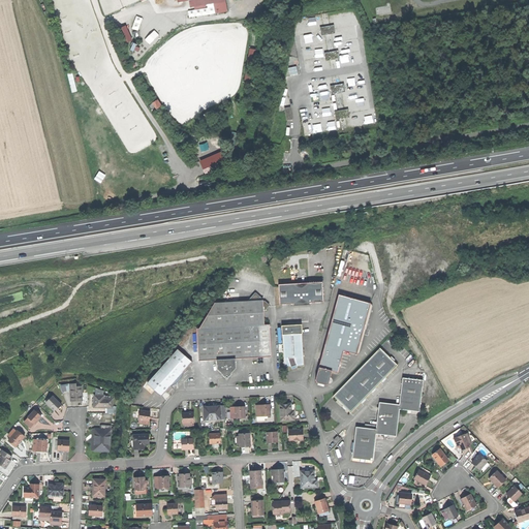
[(179,0),(180,1),(190,1),(190,6),(206,3),(205,0),(213,0),(216,12),(226,11),(224,0),(179,0)]
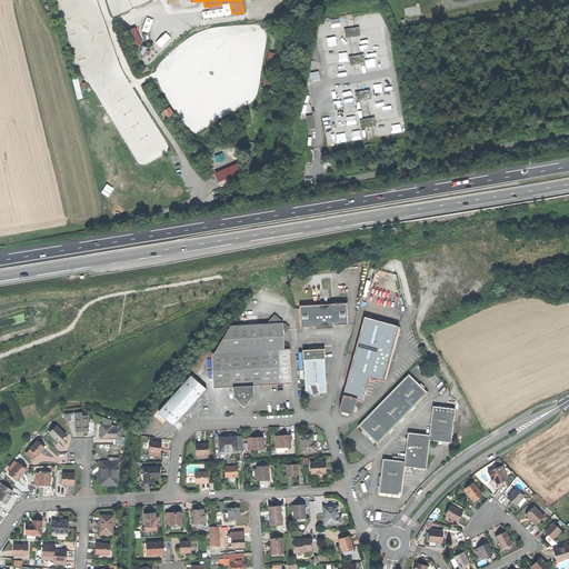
[(371,21),(369,13),(361,16),(363,23),(371,21)]
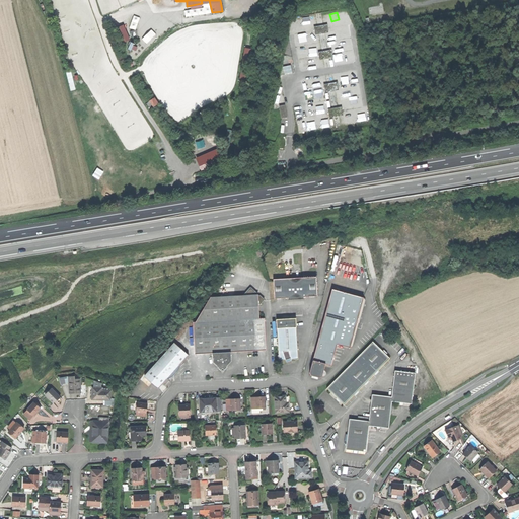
[(137,29),(141,17),(134,15),(130,27),(137,29)]
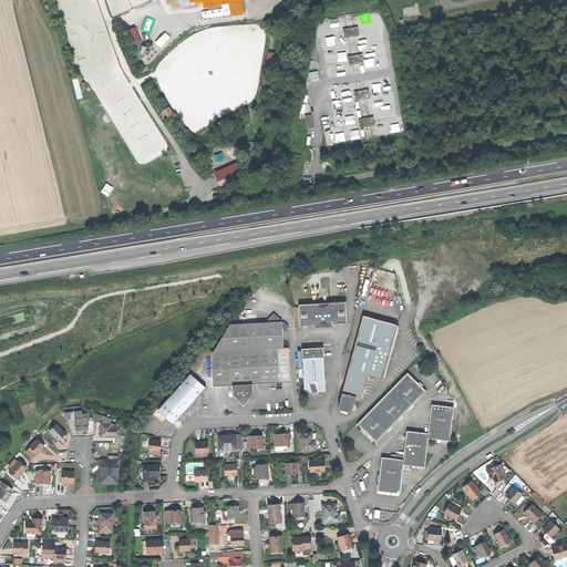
[(126,30),(134,47),(142,42),(134,27),(126,30)]
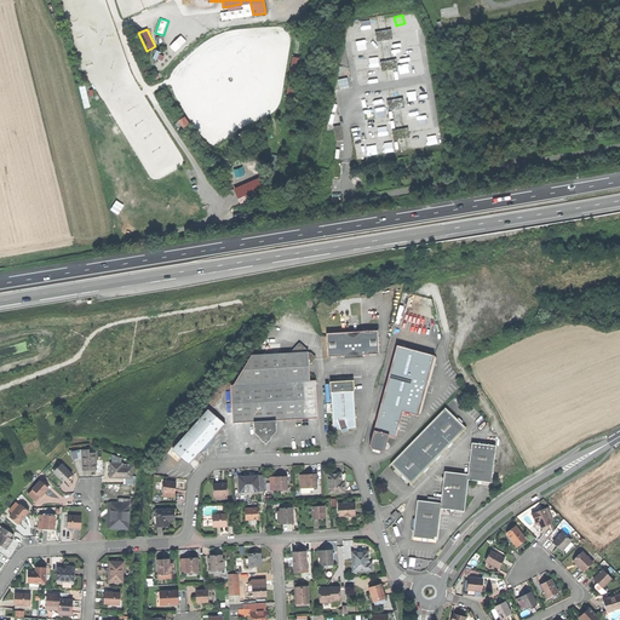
[(382,39),(382,40),(389,39),(389,38),(390,38),(390,35),(392,35),(392,33),(389,33),(389,30),(388,32),(388,29),(380,30),(380,33),(379,33),(379,35),(375,35),(377,38),(380,36),(380,39),(382,39)]
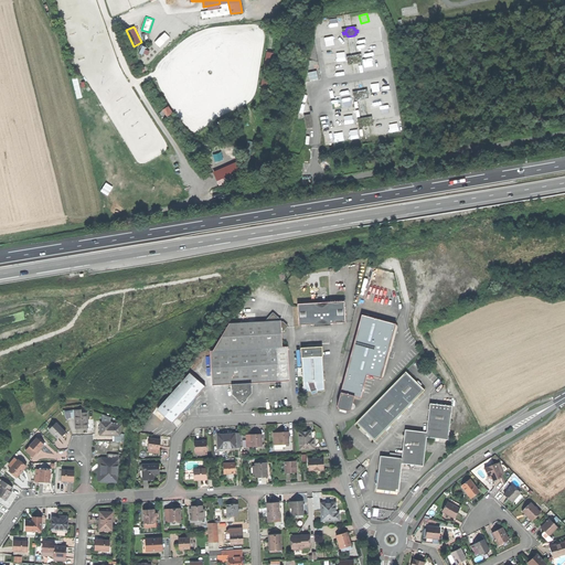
[(164,32),(155,42),(160,48),(170,36),(164,32)]
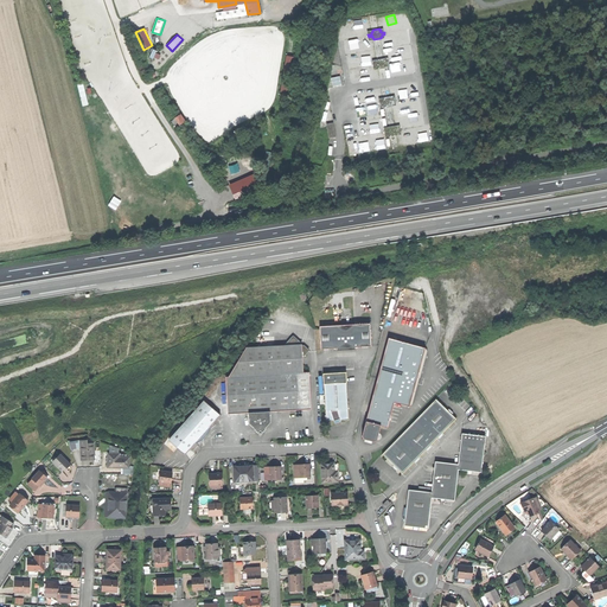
[(293,58),(285,57),(280,94),(288,94),(293,58)]
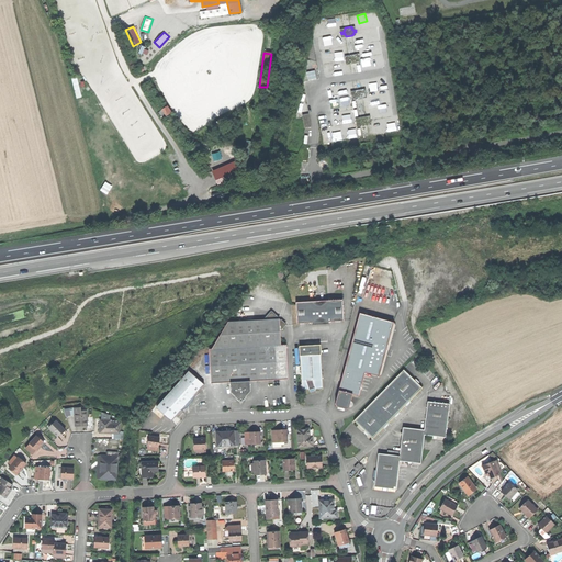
[(350,63),(351,64),(357,63),(357,60),(358,60),(358,59),(360,58),(360,57),(358,57),(357,55),(356,55),(356,54),(349,55),(349,56),(348,56),(348,58),(346,59),(346,62),(349,60),(349,63),(350,63)]
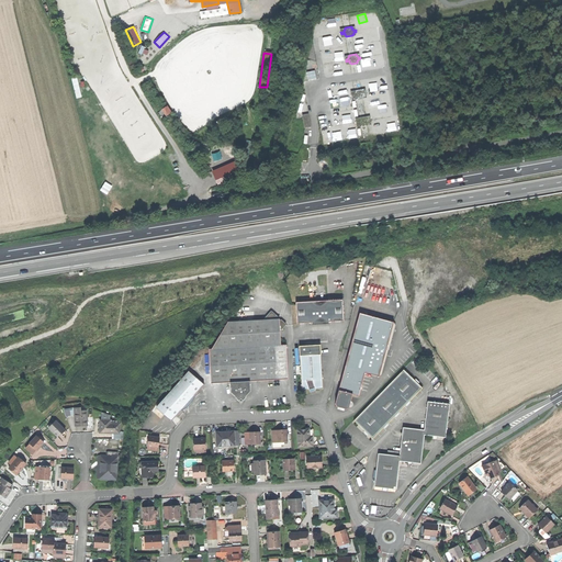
[(307,79),(316,78),(316,70),(306,71),(307,79)]
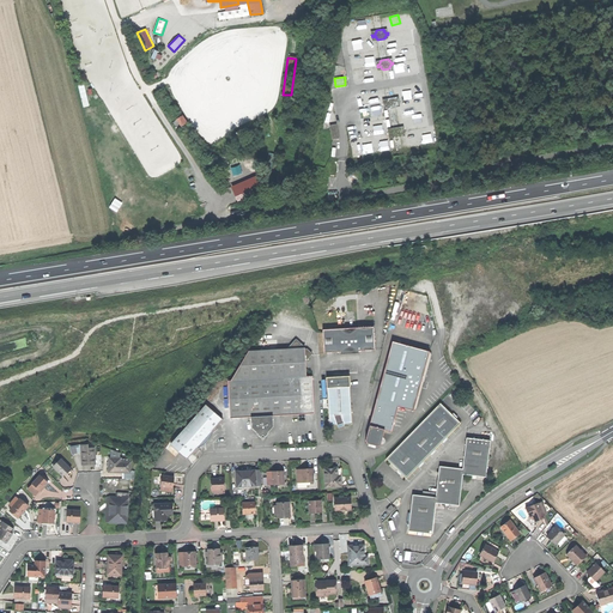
[(389,107),(389,108),(396,107),(395,105),(398,104),(396,103),(400,102),(399,101),(396,101),(396,98),(394,98),(394,97),(387,98),(388,99),(387,99),(387,102),(383,103),(383,105),(387,104),(388,107),(389,107)]
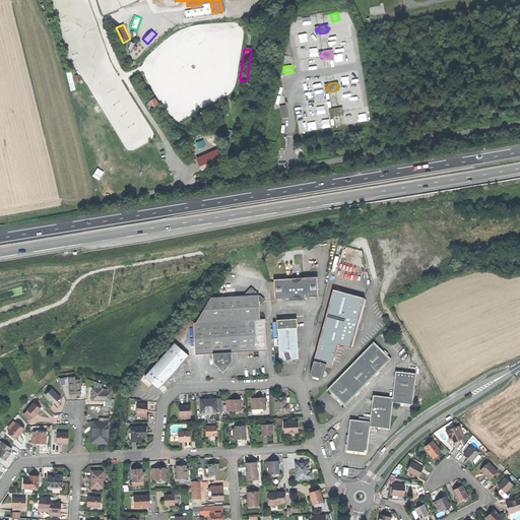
[(153,98),(147,102),(152,110),(158,106),(153,98)]
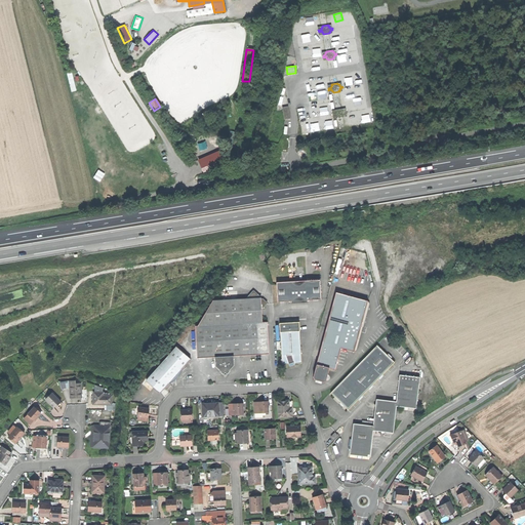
[(350,110),(357,109),(357,102),(349,102),(350,110)]
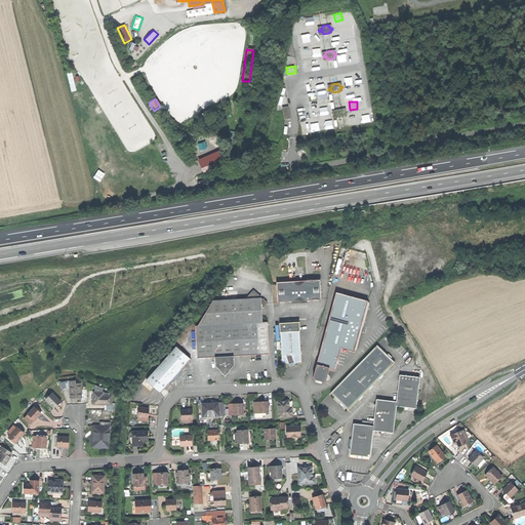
[(322,108),(323,115),(331,114),(330,107),(322,108)]
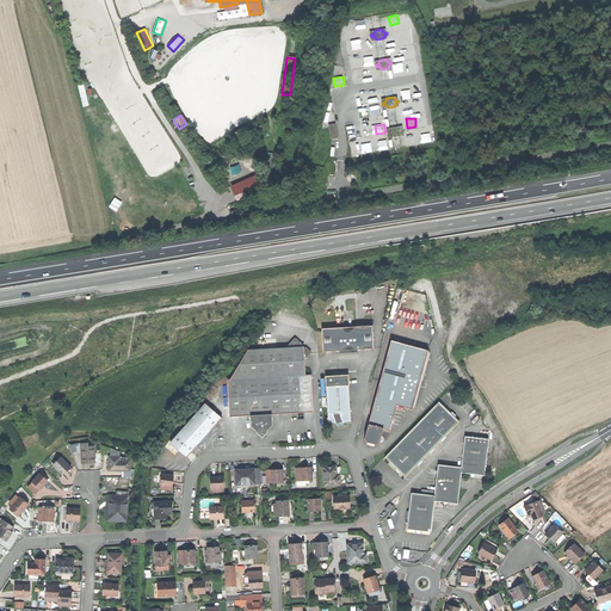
[(393,135),(393,136),(400,136),(399,134),(401,134),(401,131),(403,131),(403,129),(400,129),(400,127),(399,128),(397,125),(392,127),(392,129),(390,129),(390,131),(387,131),(387,134),(390,134),(392,135),(393,135)]
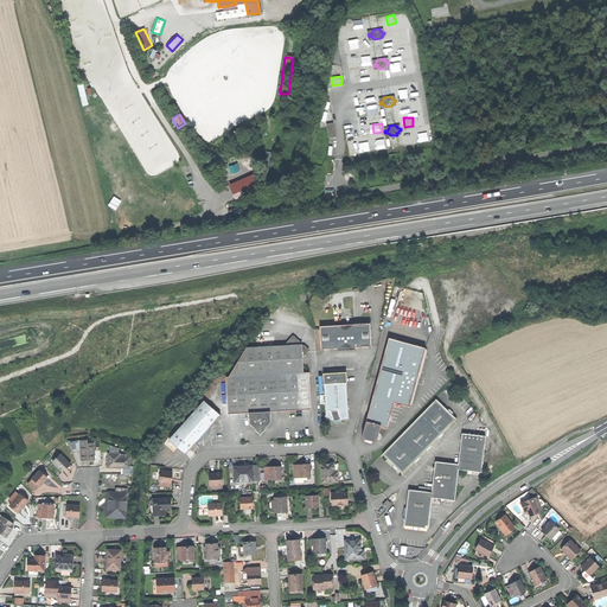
[(108,205),(116,210),(121,200),(114,196),(108,205)]
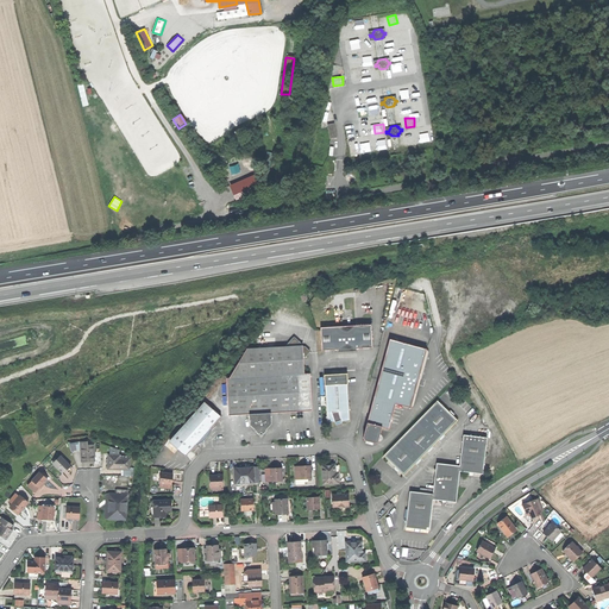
[(320,328),(321,351),(338,350),(357,349),(372,349),(371,325),(320,328)]
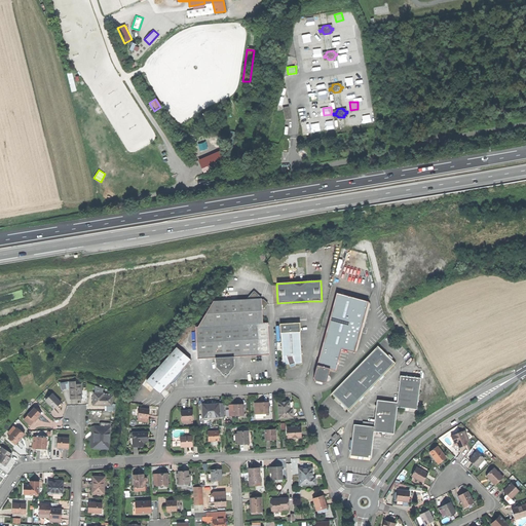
[(208,313),(208,326),(264,323),(264,310),(269,303),(265,299),(263,299),(262,299),(262,297),(255,291),(247,299),(214,301),(208,313)]
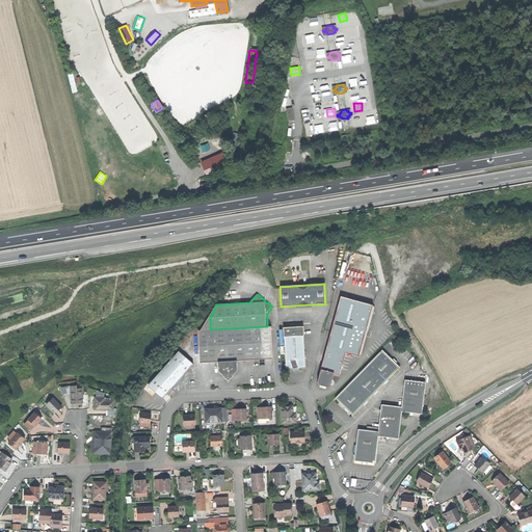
[(372,306),(340,297),(317,382),(319,386),(323,387),(327,388),(330,387),(334,373),(340,375),(346,353),(358,356),(372,306)]
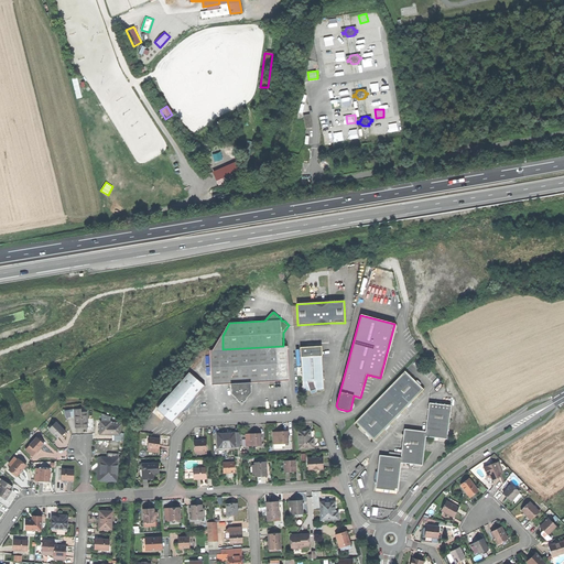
[(210,350),(212,384),(232,383),(232,393),(238,398),(238,400),(240,402),(243,401),(247,398),(252,392),(252,382),(267,381),(290,380),(289,346),(283,346),(223,349),(210,350)]
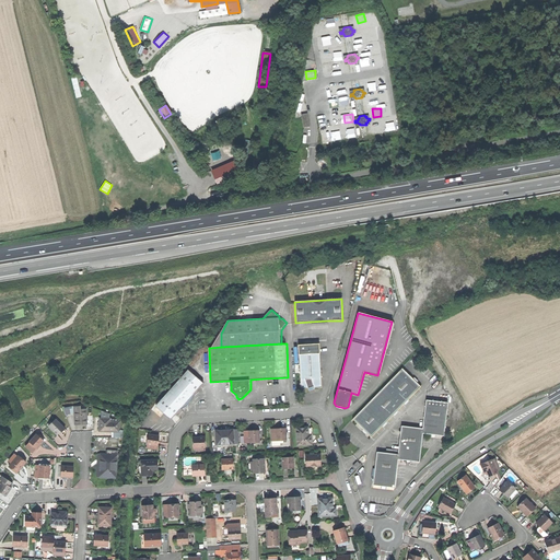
[(299,346),(299,354),(319,353),(319,343),(299,346)]
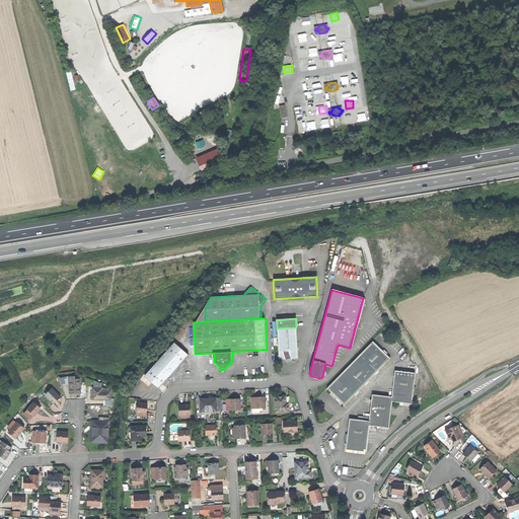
[(279,361),(285,360),(291,360),(298,360),(296,327),(277,328),(279,361)]
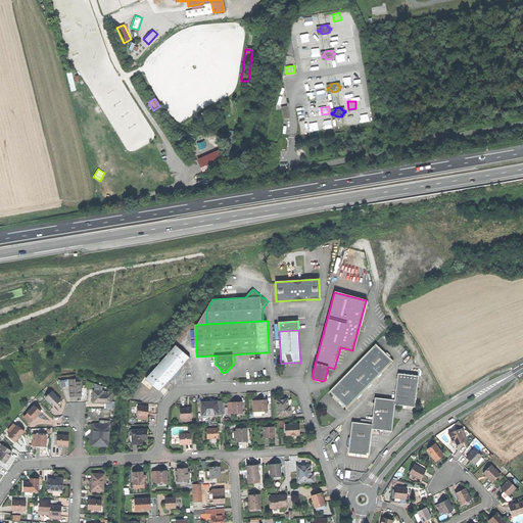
[(339,400),(347,409),(393,361),(376,344),(330,391),(339,400)]
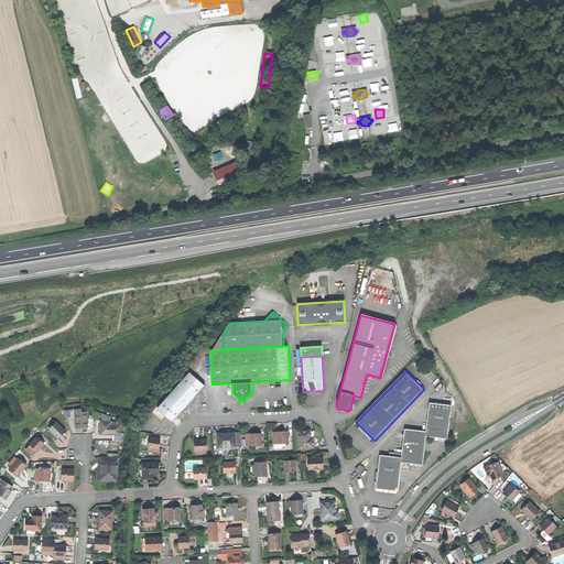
[(158,409),(173,423),(183,412),(196,398),(206,387),(191,372),(158,409)]
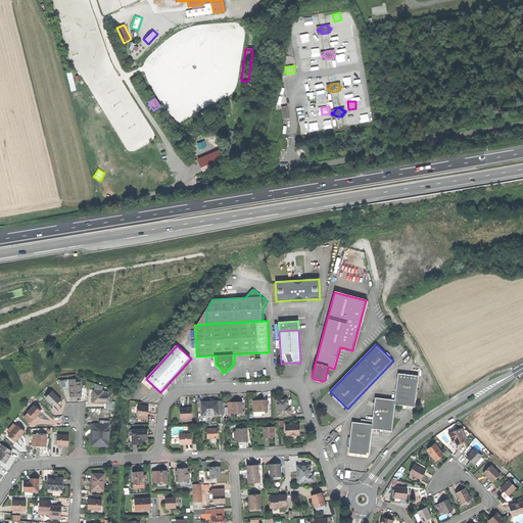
[(182,369),(170,382),(171,382),(178,377),(179,375),(182,369)]
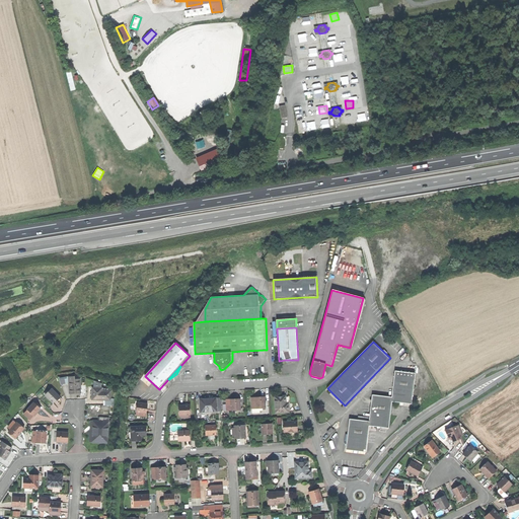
[(350,419),(346,450),(355,451),(366,452),(369,426),(388,428),(391,401),(412,404),(416,373),(395,371),(392,397),(372,394),(370,418),(369,421),(358,420),(350,419)]
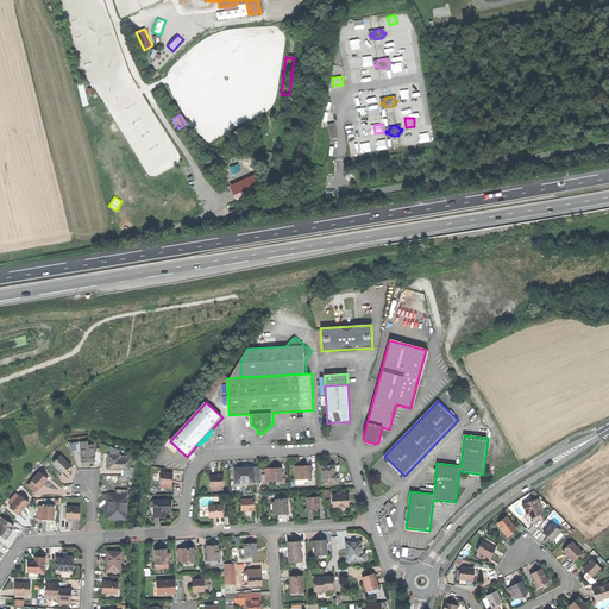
[(81,449),(82,462),(88,462),(95,462),(95,445),(88,445),(88,441),(81,441),(81,449)]
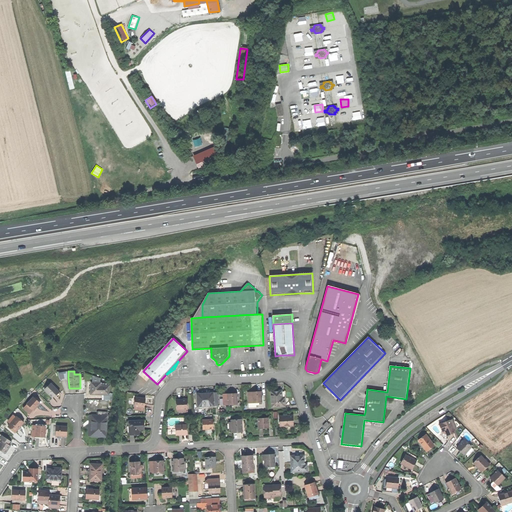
[(48,386),(45,389),(52,397),(55,394),(59,390),(50,382),(47,385),(48,386)]
